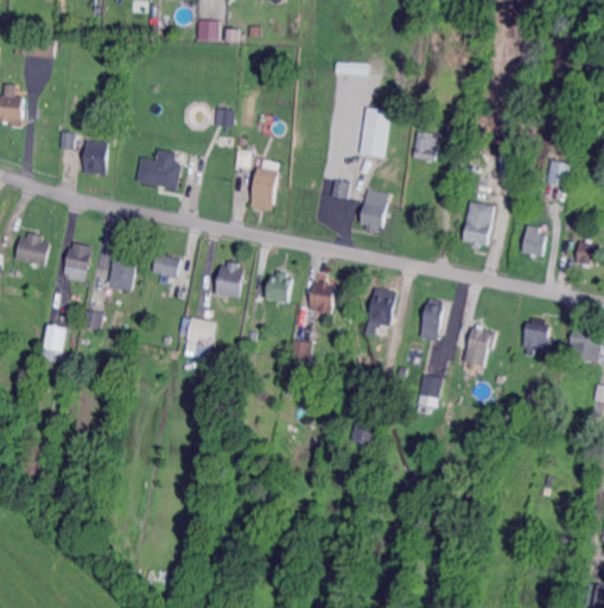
[(100,0),(100,4),(99,2),(97,11),(93,11),(93,5),(90,5),(90,0),(100,0)]
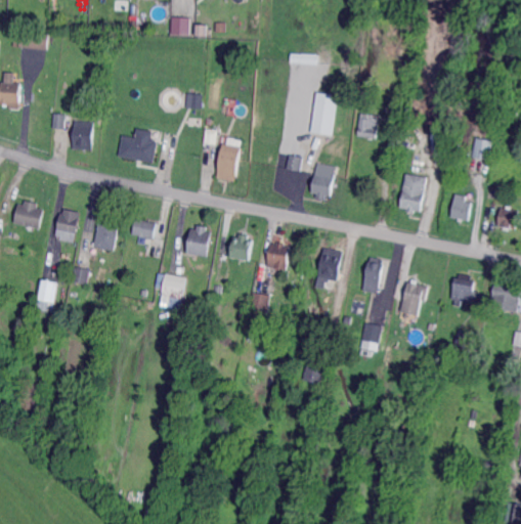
[(126,0),(126,10),(113,9),(113,0),(126,0)]
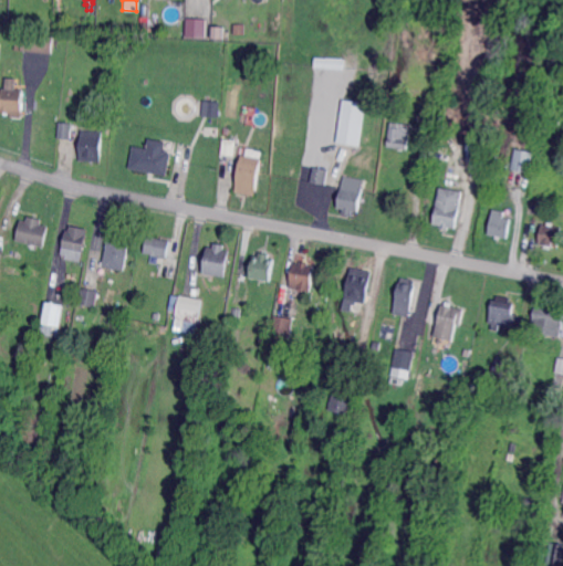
[(45,23),(41,19),(45,14),(50,19),(45,23)]
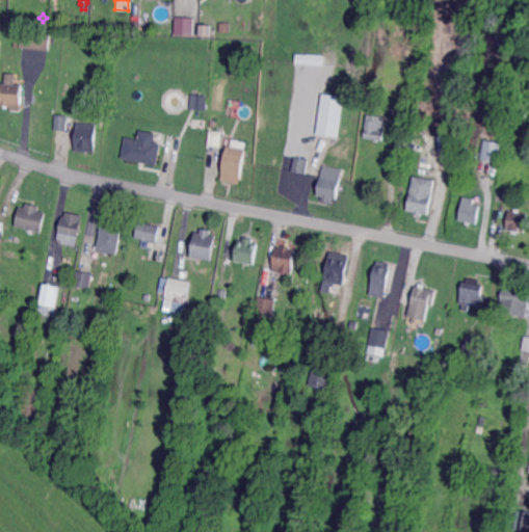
[(170,33),(189,34),(190,17),(172,17),(170,33)]
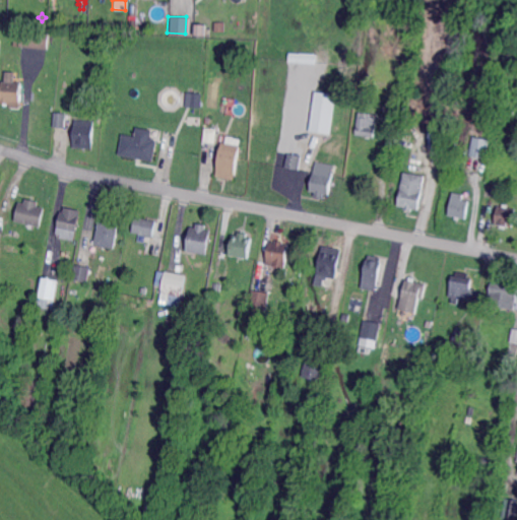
[(223,33),(213,33),(213,23),(223,23),(223,33)]
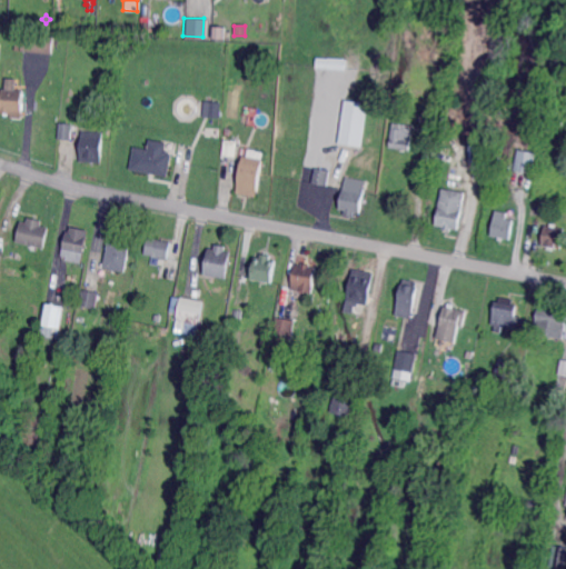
[(211,38),(212,27),(221,27),(220,39),(211,38)]
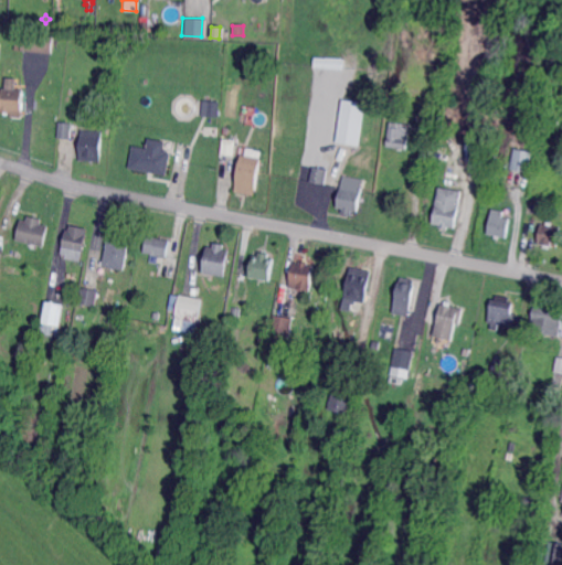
[(342,70),(314,68),(314,59),(342,59),(342,70)]
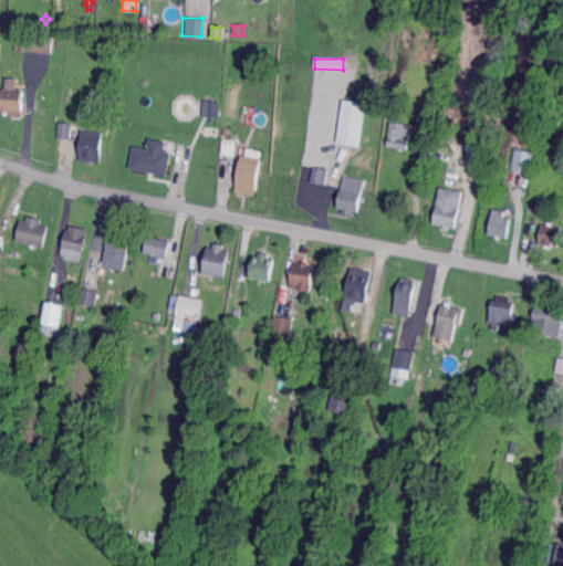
[(13,90),(20,91),(19,118),(9,118),(9,114),(0,114),(0,90),(3,90),(3,79),(13,80),(13,90)]
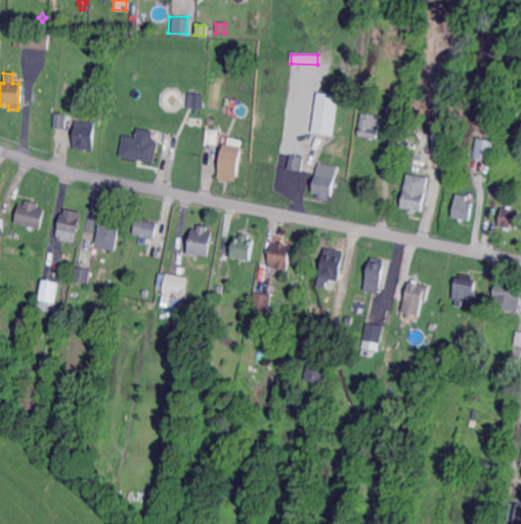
[(201,108),(186,107),(187,93),(202,94),(201,108)]
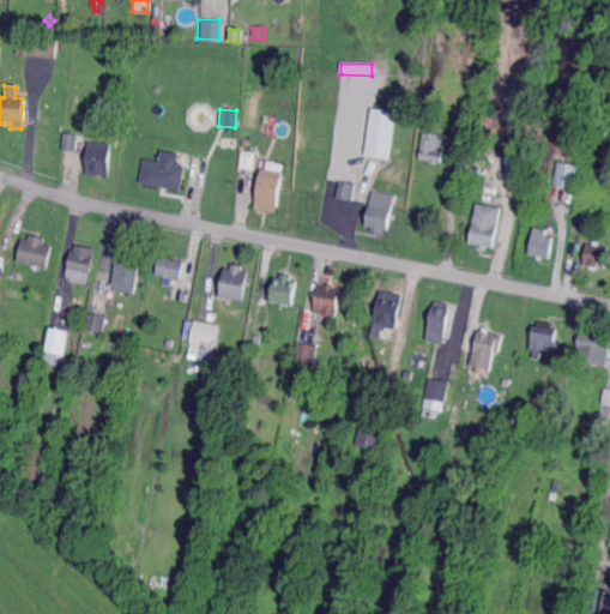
[(386,158),(362,156),(368,109),(392,112),(386,158)]
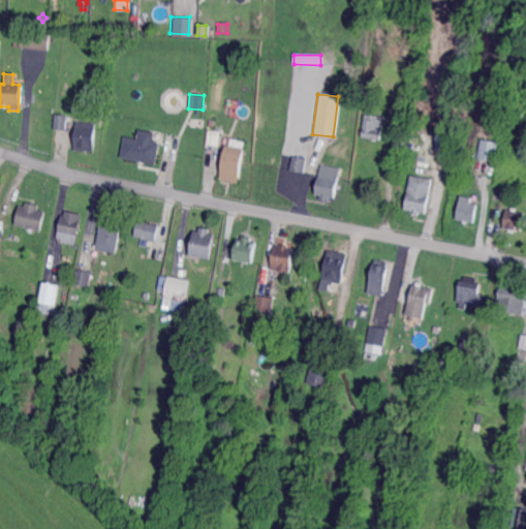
[(64,130),(53,129),(54,114),(65,115),(64,130)]
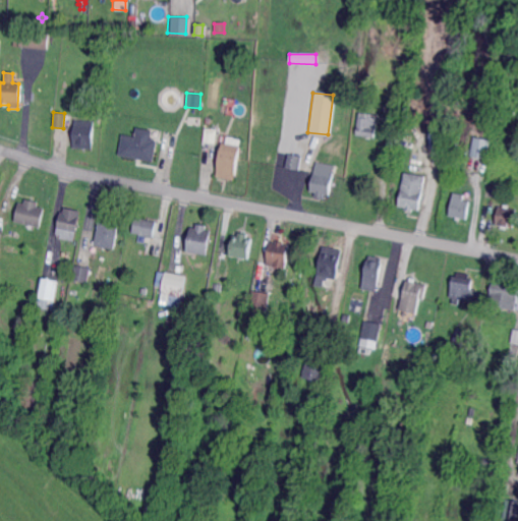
[(371,139),(352,137),(355,114),(375,117),(371,139)]
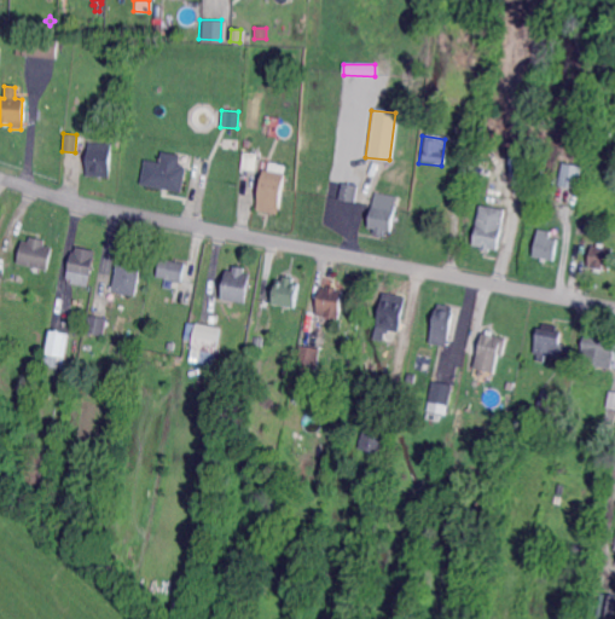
[(109,177),(86,175),(87,142),(111,144),(109,177)]
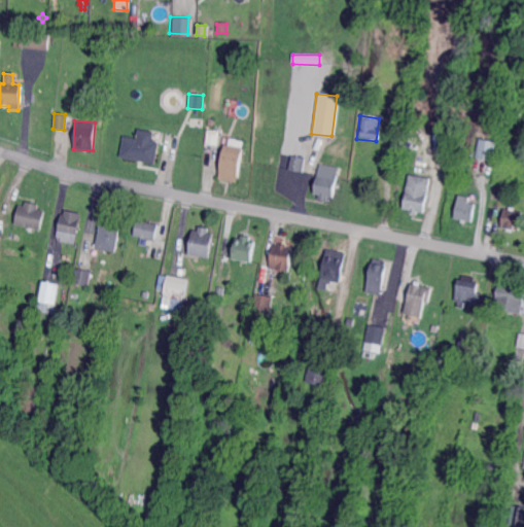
[(152,139),(155,139),(154,142),(159,143),(154,164),(119,156),(124,136),(136,139),(138,130),(153,133),(152,139)]
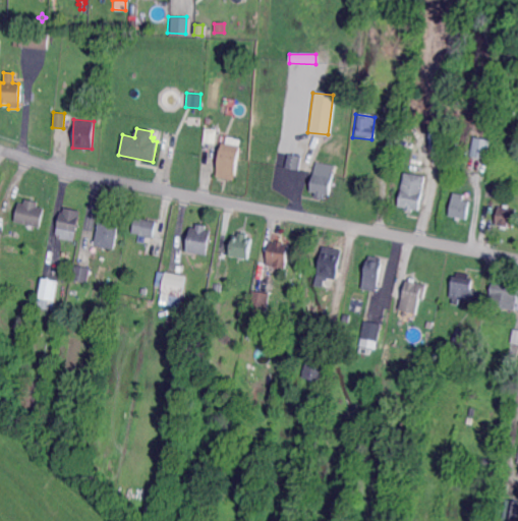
[(202,142),(203,128),(215,130),(213,143),(202,142)]
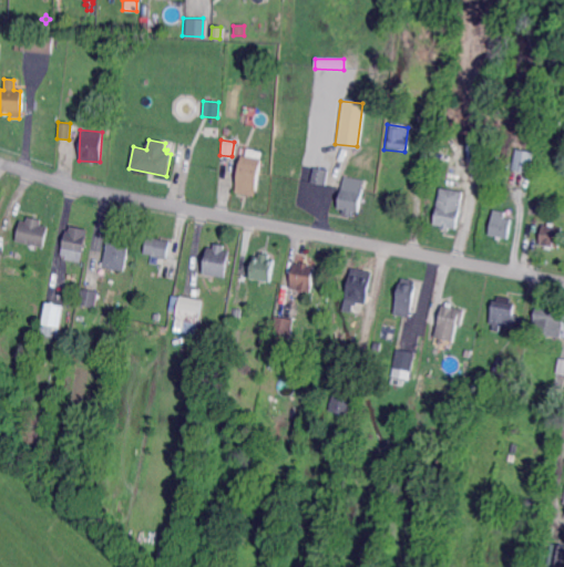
[(527,175),(510,172),(513,152),(531,155),(527,175)]
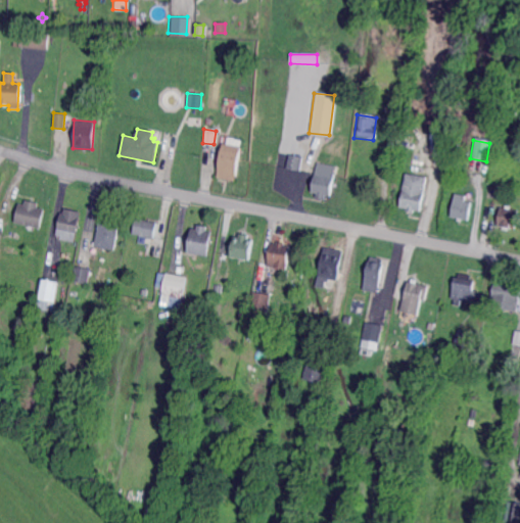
[(234,180),(217,177),(223,143),(240,146),(234,180)]
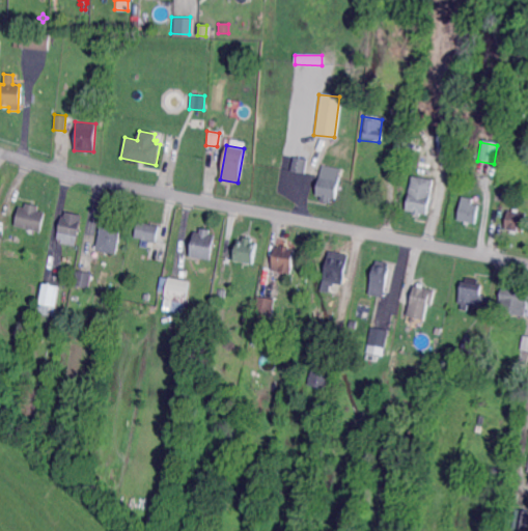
[(507,158),(498,156),(500,149),(509,151),(507,158)]
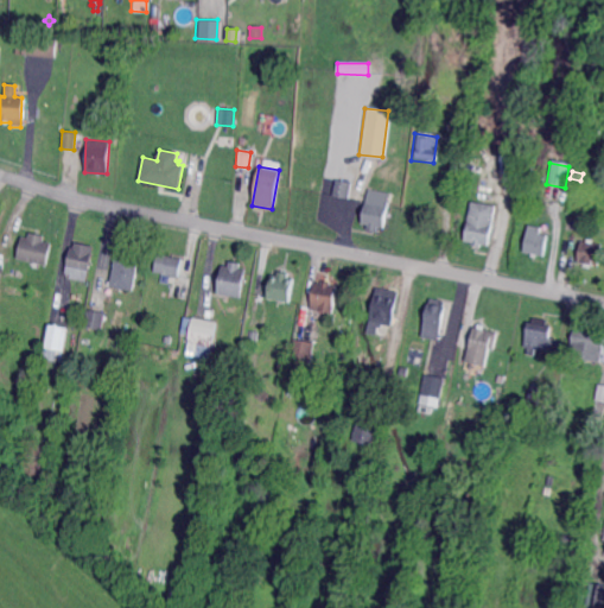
[(343,201),(328,197),(331,182),(347,185),(343,201)]
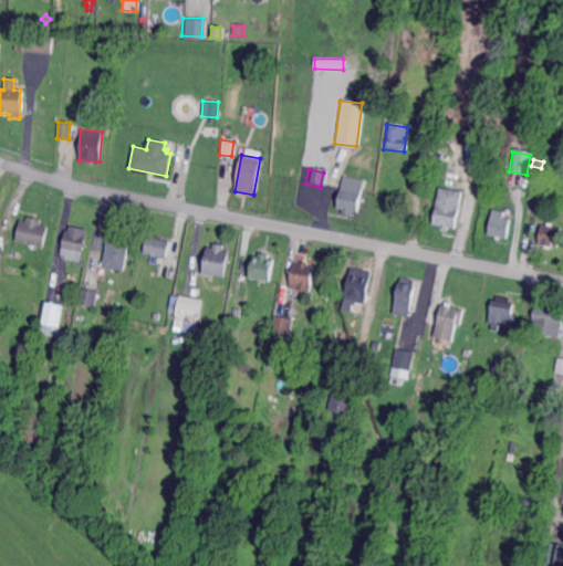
[(361,188),(356,211),(352,210),(351,216),(341,213),(342,209),(336,208),(343,177),(363,181),(361,188)]
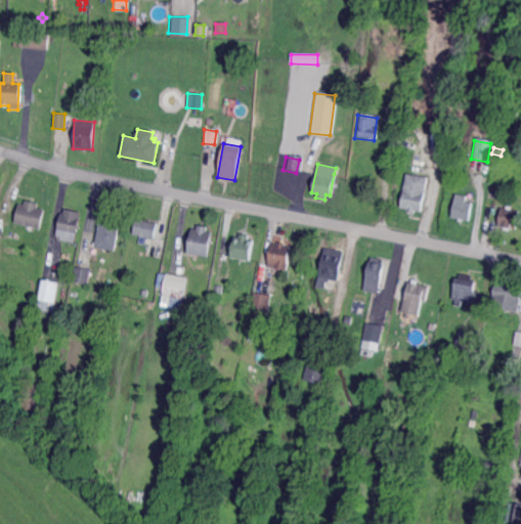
[(419,211),(413,210),(411,213),(405,212),(405,209),(398,208),(404,174),(425,177),(419,211)]
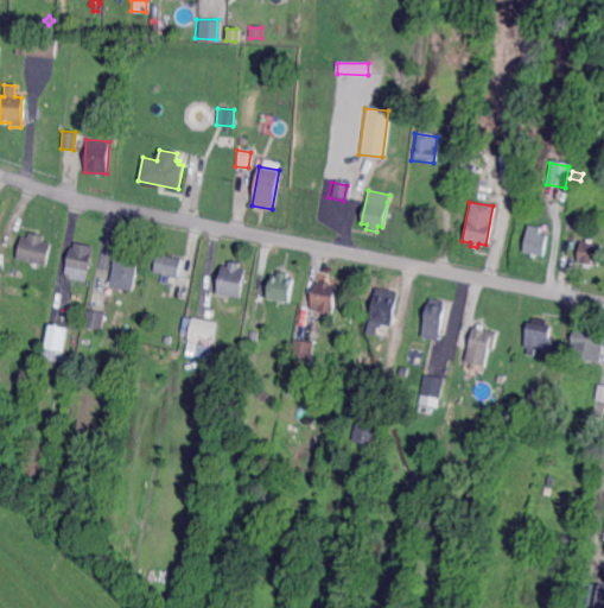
[(542,255),(535,254),(534,258),(529,257),(531,253),(522,251),(526,230),(546,235),(542,255)]
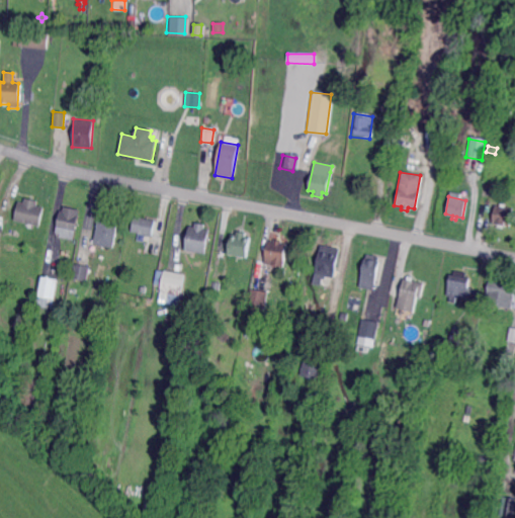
[(37,226),(13,221),(17,202),(21,203),(22,198),(35,201),(34,205),(41,207),(37,226)]
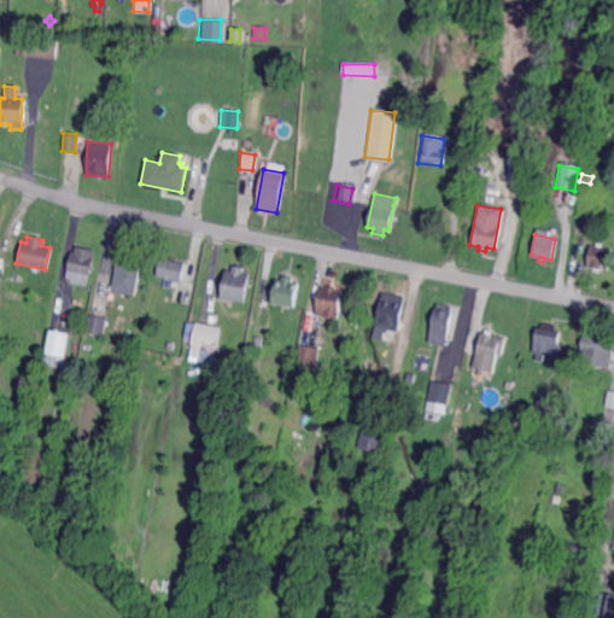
[(602,248),(610,249),(607,270),(600,269),(598,273),(591,272),(592,267),(585,266),(589,245),(595,246),(596,243),(602,244),(602,248)]
